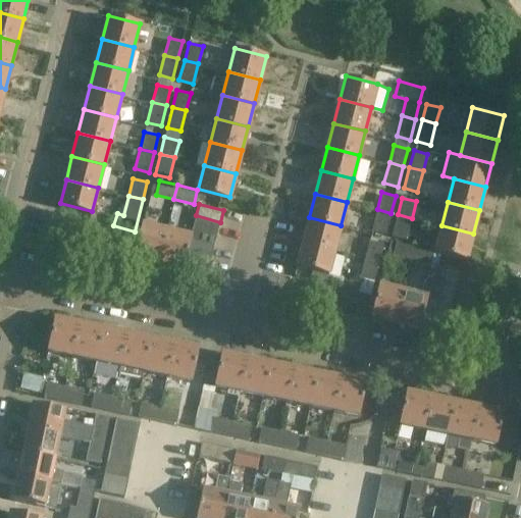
[(385,234),(391,213),(377,209),(372,229),(385,234)]
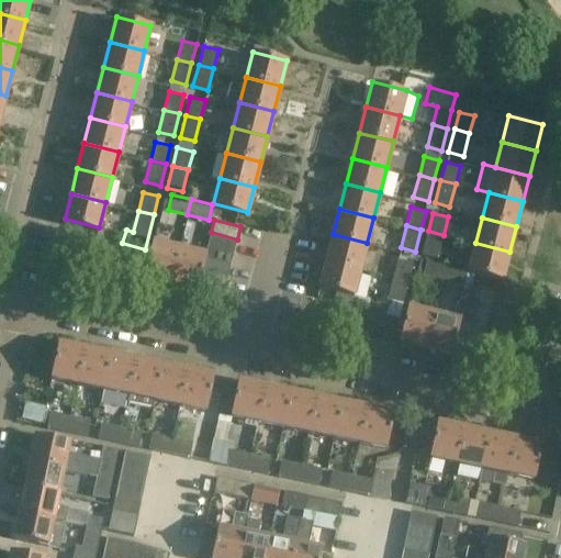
[(437,257),(444,235),(428,231),(422,253),(437,257)]
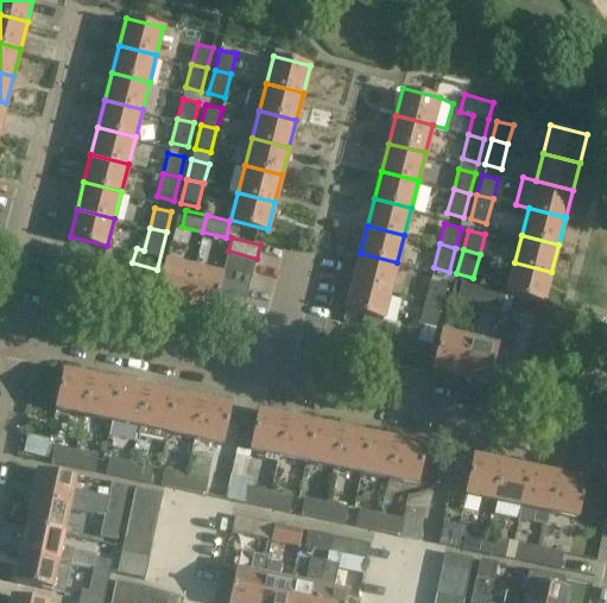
[(253,272),(257,259),(228,251),(225,264),(253,272)]
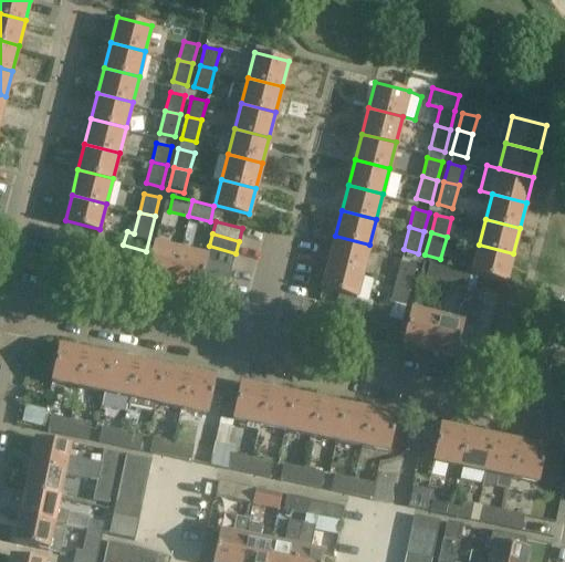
[(328,261),(363,270),(369,245),(335,236),(328,261)]
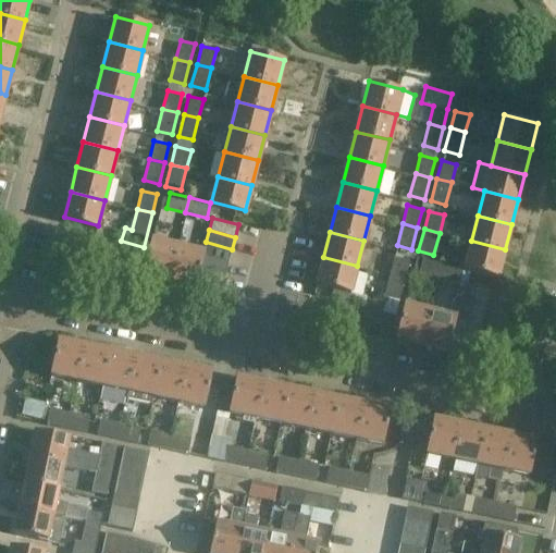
[(144,270),(169,277),(177,243),(152,236),(144,270)]
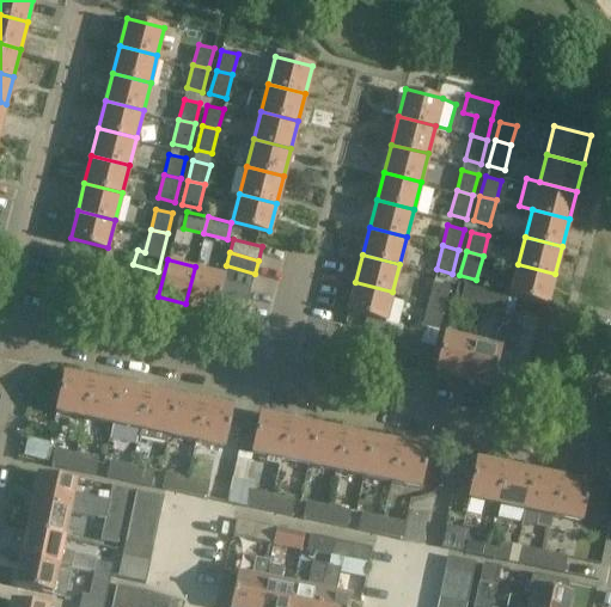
[(548,302),(555,274),(518,264),(511,293),(548,302)]
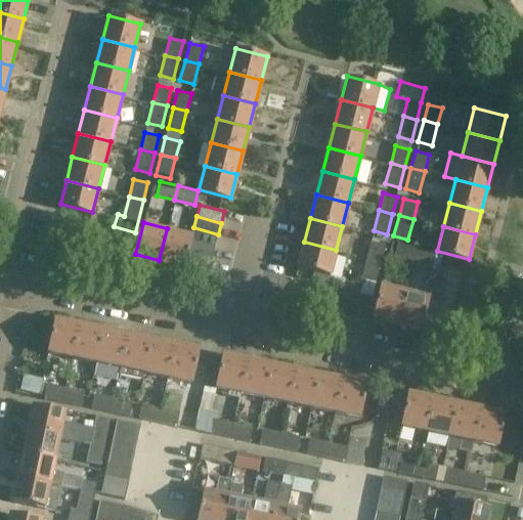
[(190,239),(215,246),(218,234),(193,227),(191,234),(190,239)]
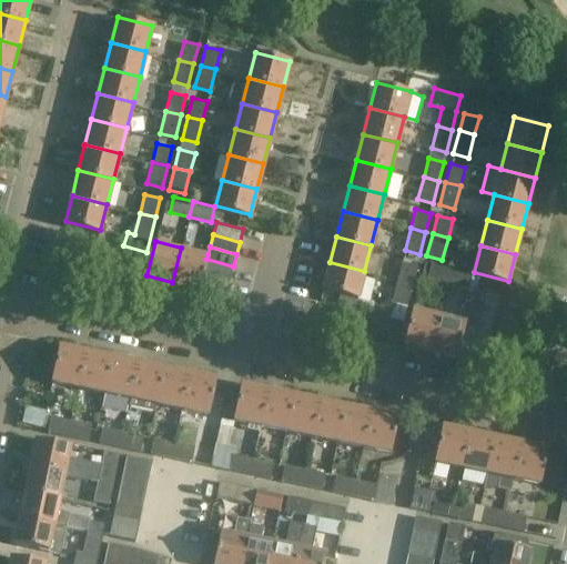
[(181,248),(172,282),(199,289),(199,286),(203,271),(206,259),(208,254),(181,248)]
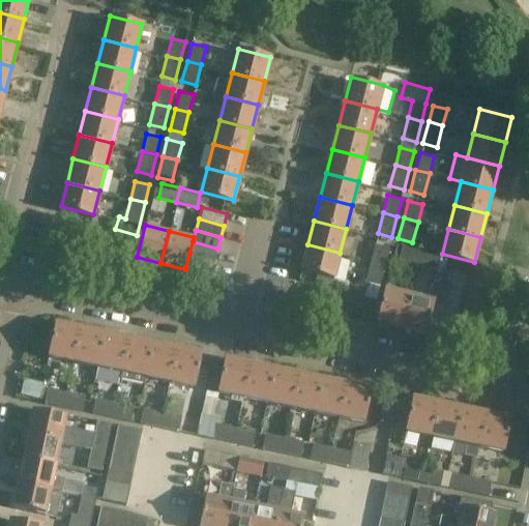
[(214,259),(217,249),(193,241),(189,253),(214,259)]
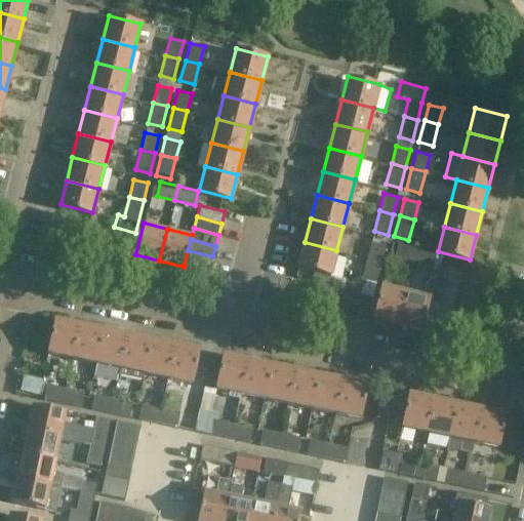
[(366,258),(381,262),(386,244),(371,240),(366,258)]
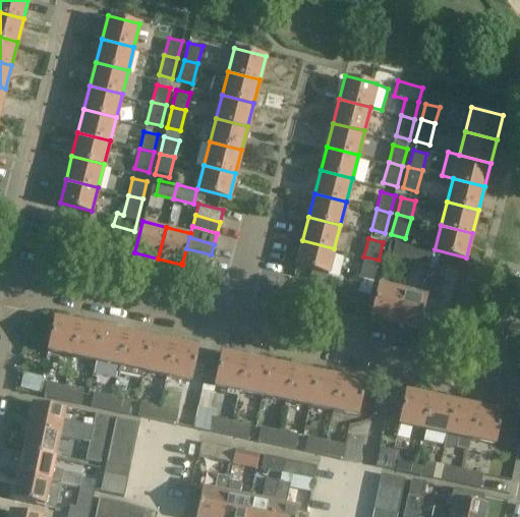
[(334,248),(302,240),(296,265),(328,272),(334,248)]
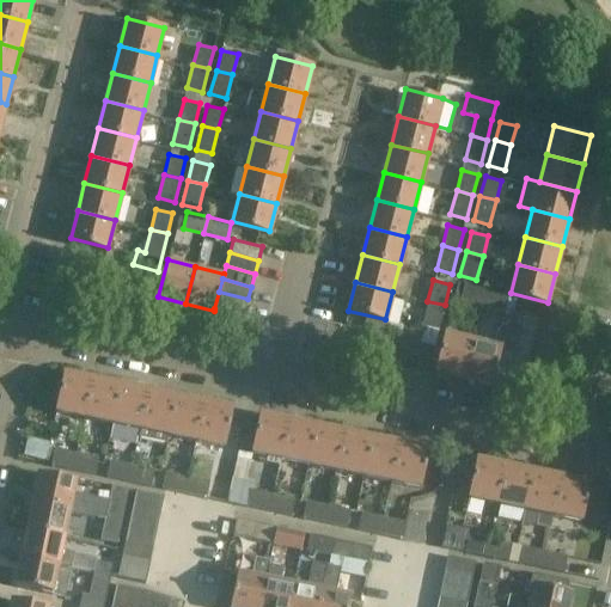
[(483,305),(487,288),(465,283),(459,282),(454,298),(483,305)]
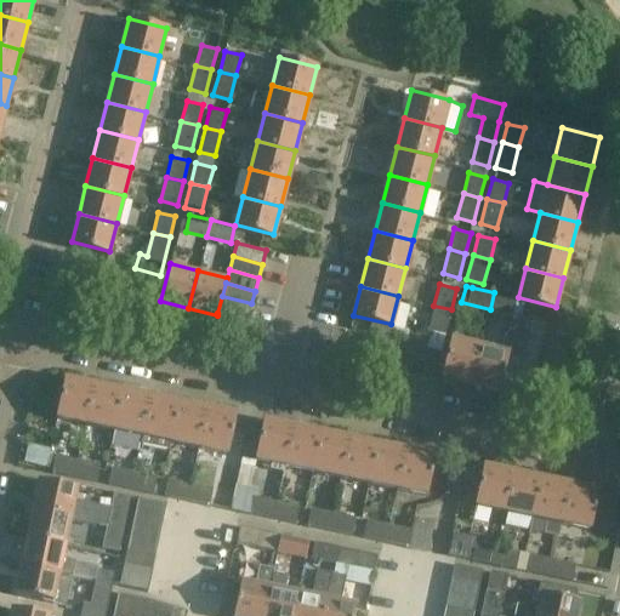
[(494,292),(490,309),(512,315),(517,298),(494,292)]
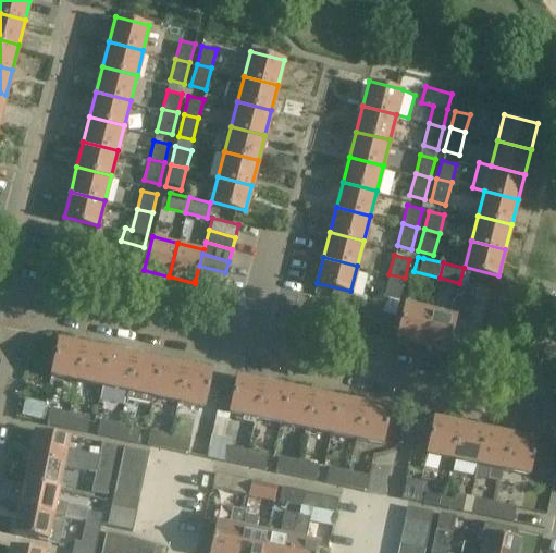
[(225,272),(199,266),(195,281),(221,287),(225,272)]
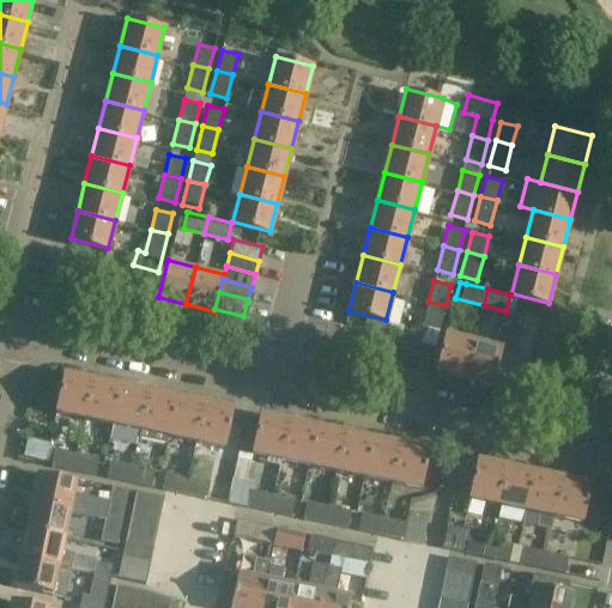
[(446,305),(428,302),(422,326),(440,329),(446,305)]
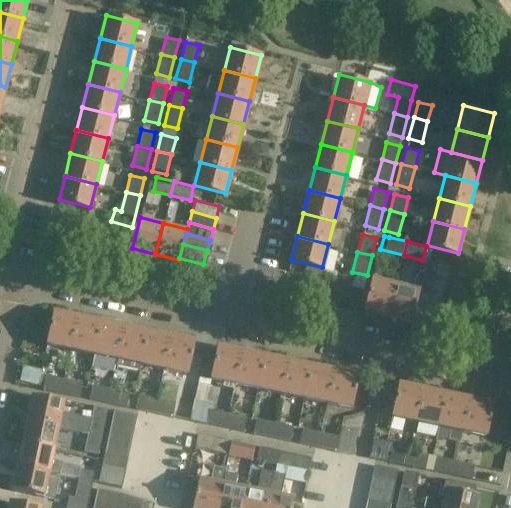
[(427,259),(424,273),(447,279),(451,265),(427,259)]
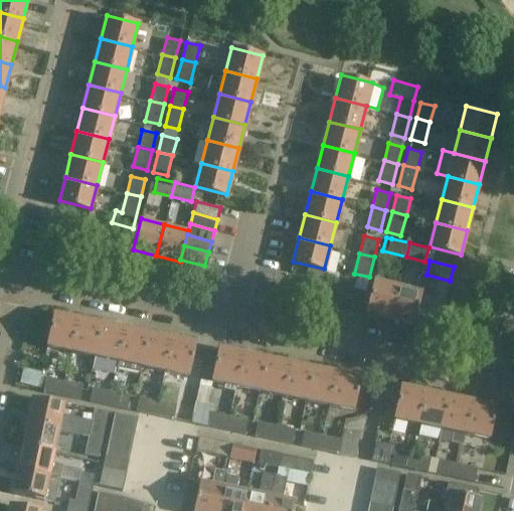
[(450,281),(426,275),(422,289),(447,295),(450,281)]
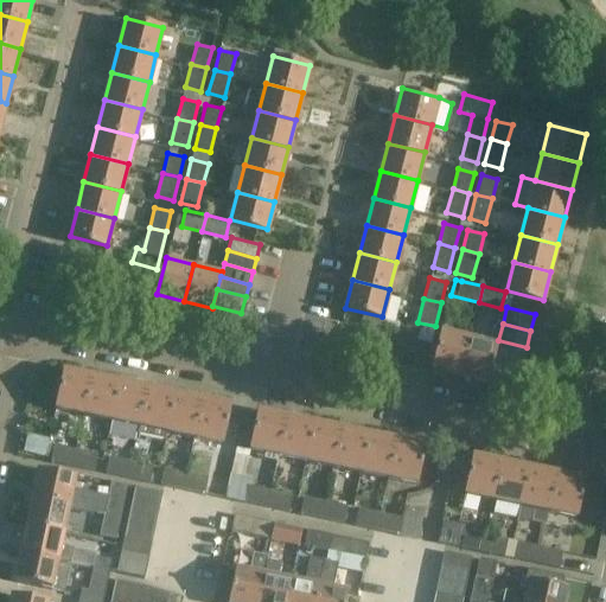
[(461,372),(471,334),(442,327),(433,365),(461,372)]
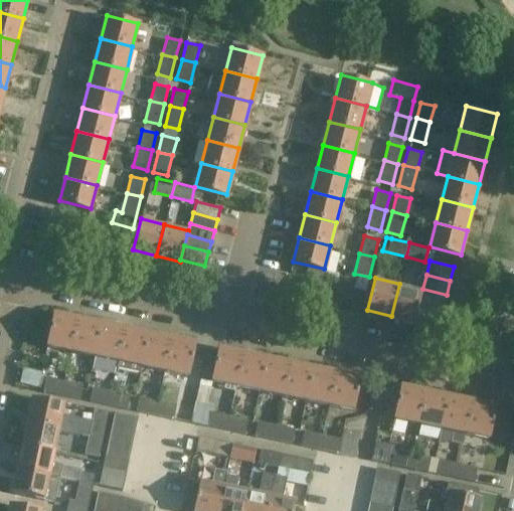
[(414,322),(415,320),(419,304),(422,290),(399,284),(391,316),(414,322)]
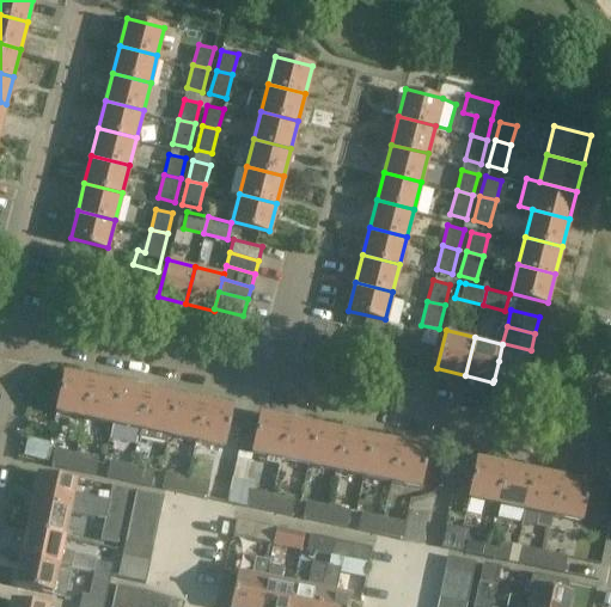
[(531,350),(502,343),(502,344),(499,361),(526,368),(531,350)]
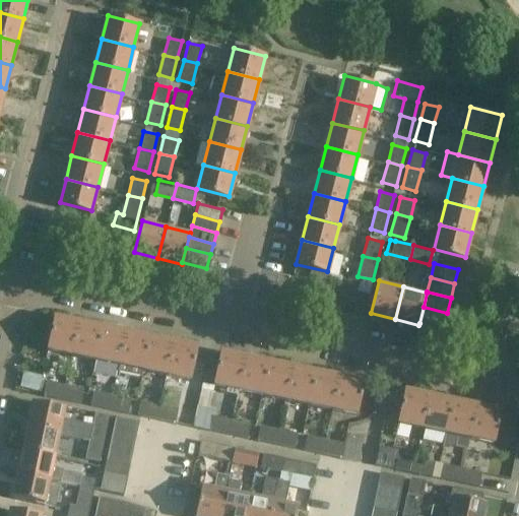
[(447,313),(424,307),(419,323),(443,329),(447,313)]
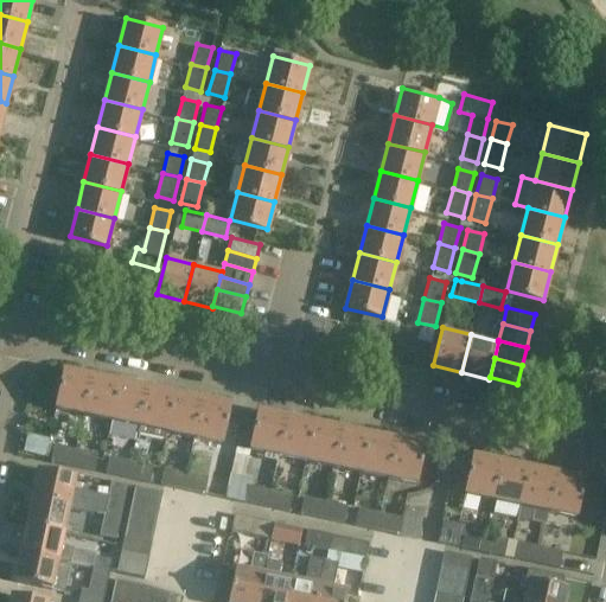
[(85,410),(93,373),(64,367),(57,404),(85,410)]
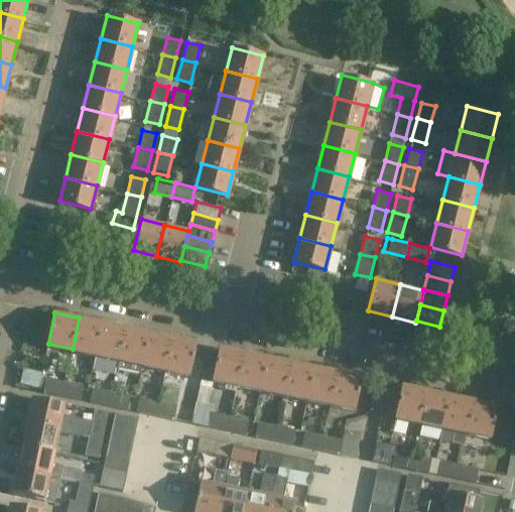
[(79,317),(73,349),(96,354),(102,323),(79,317)]
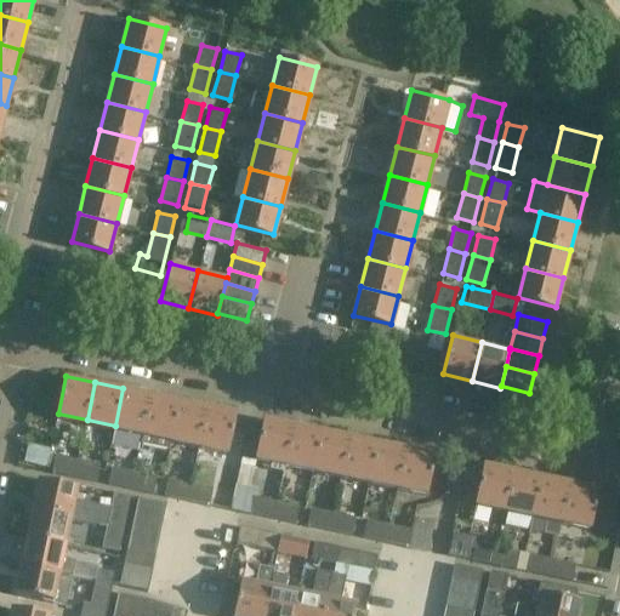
[(123,388),(115,426),(143,432),(152,394),(123,388)]
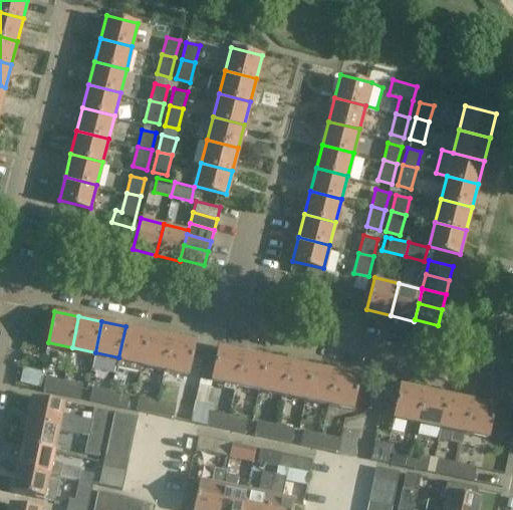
[(125,326),(118,357),(116,365),(141,370),(142,362),(149,330),(125,326)]
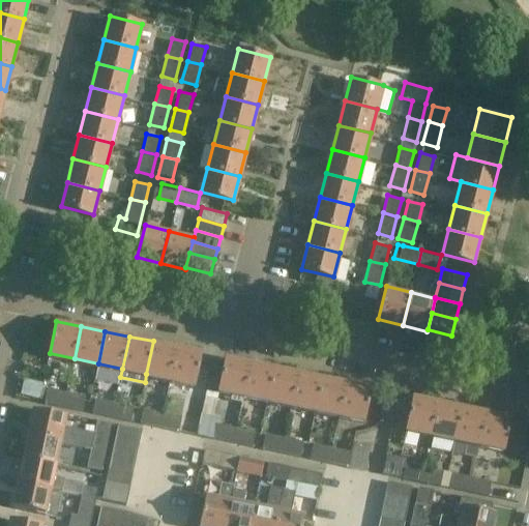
[(171,379),(177,346),(153,341),(146,374),(170,379),(171,379)]
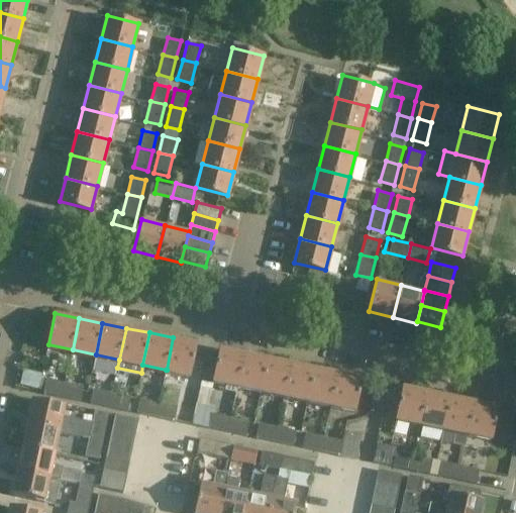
[(197,342),(173,337),(167,370),(166,370),(164,378),(176,380),(177,377),(199,382),(201,376),(202,376),(207,354),(195,352),(197,342)]
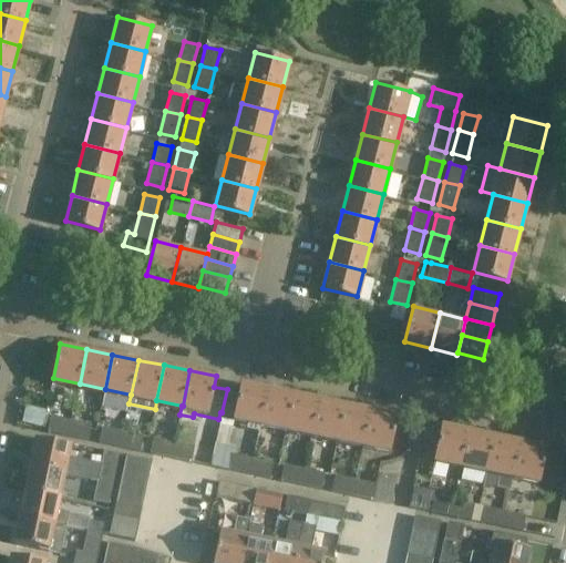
[(239,391),(227,389),(222,412),(235,415),(234,416),(260,421),(268,387),(242,381),(239,391)]
